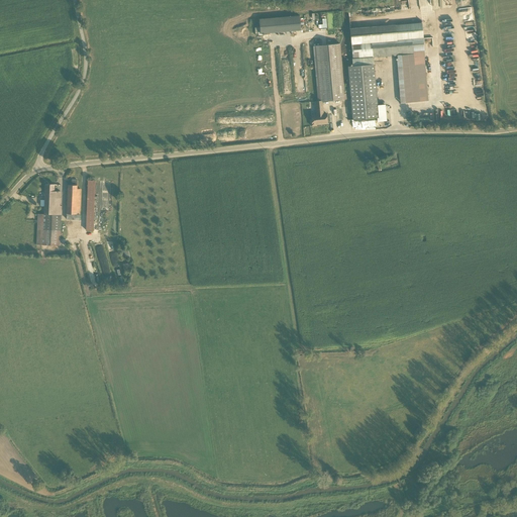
[(419,10),(418,0),(400,0),(401,5),(408,4),(409,11),(419,10)]
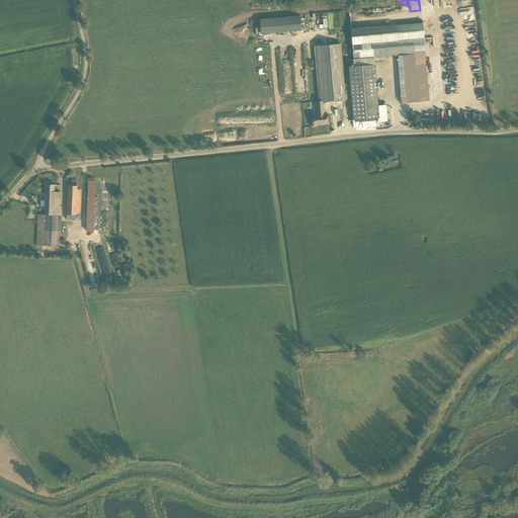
[(299,16),(259,19),(261,34),(300,30),(299,16)]
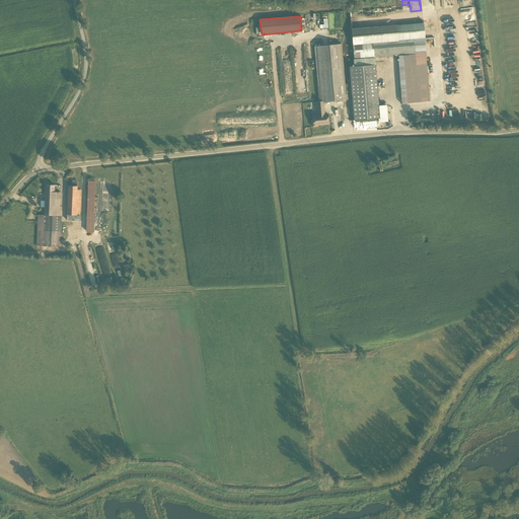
[(380,119),(379,105),(374,58),(398,56),(398,61),(397,61),(401,104),(430,101),(424,23),(351,28),(354,66),(350,67),(354,121),(378,119),(380,119)]
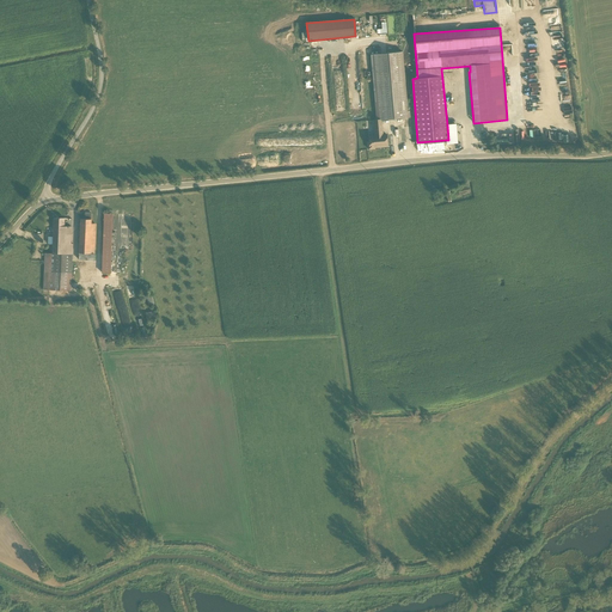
[(368,142),(367,142),(368,150),(374,150),(374,148),(387,147),(386,134),(383,134),(381,121),(410,117),(409,111),(408,111),(402,51),(371,55),(375,120),(373,120),(374,135),(368,135),(368,142)]
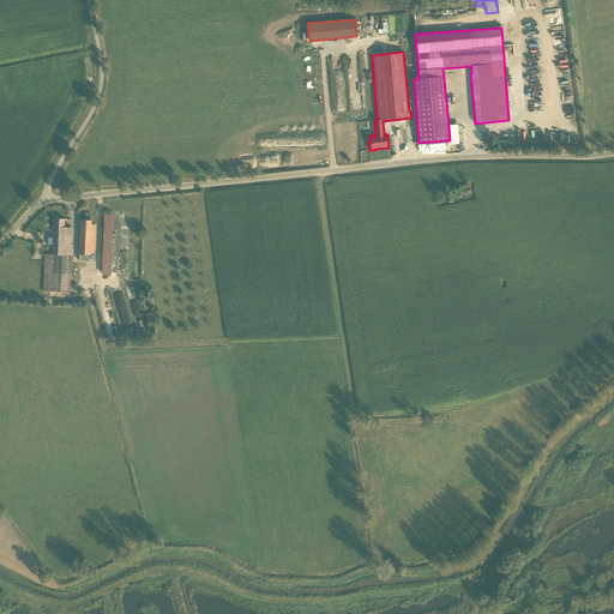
[(450,140),(447,140),(447,144),(458,144),(457,125),(449,125),(450,140)]
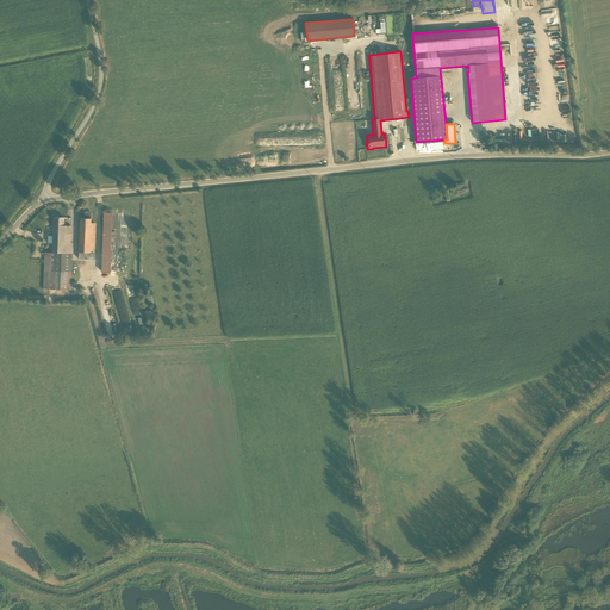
[(466,184),(449,188),(450,193),(452,194),(458,193),(458,194),(468,192),(466,184)]
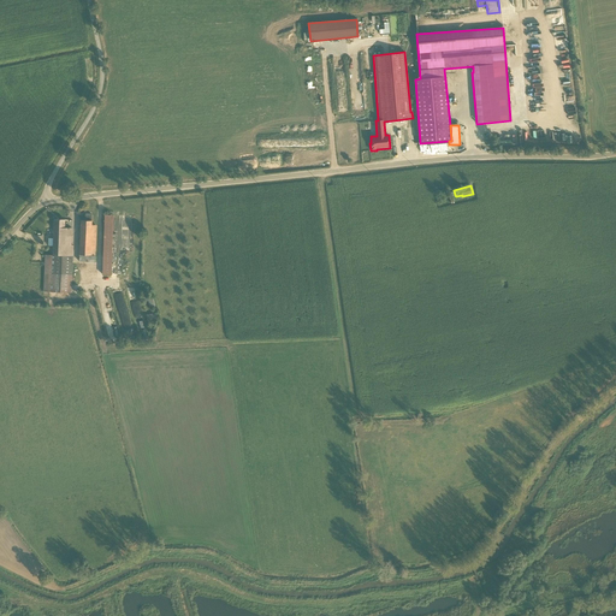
[(81,220),(78,255),(80,255),(78,261),(86,262),(94,262),(94,256),(95,256),(96,225),(92,225),(92,214),(86,214),(86,219),(83,219),(83,220),(81,220)]
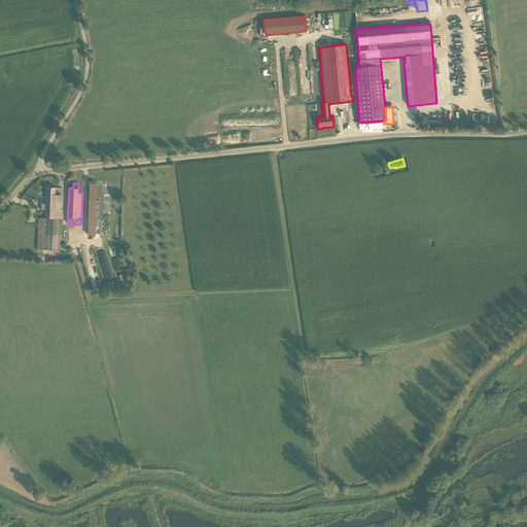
[(89,183),(88,235),(95,236),(97,184),(89,183)]
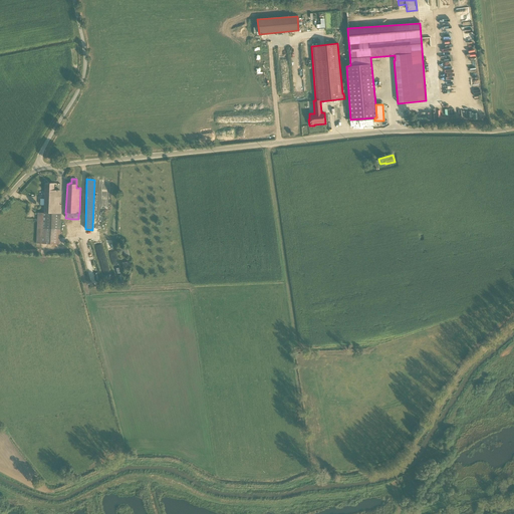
[(37,213),(36,243),(59,244),(61,205),(59,205),(60,190),(53,190),(54,184),(59,185),(59,184),(45,183),(43,213),(37,213)]
